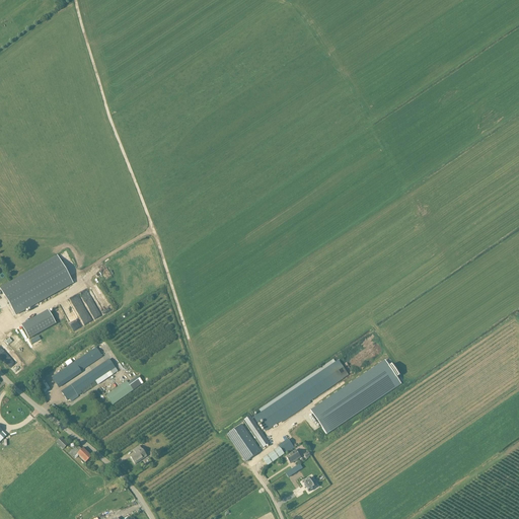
[(57,256),(0,288),(15,315),(72,283),(57,256)]
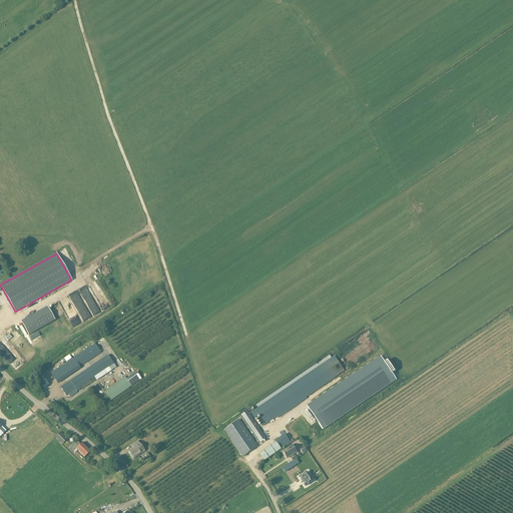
[(80,290),(89,308),(95,304),(87,287),(80,290)]
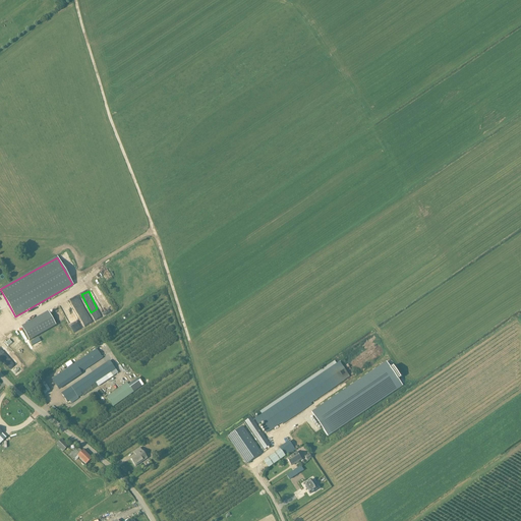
[(29,340),(34,338),(25,325),(21,327),(29,340)]
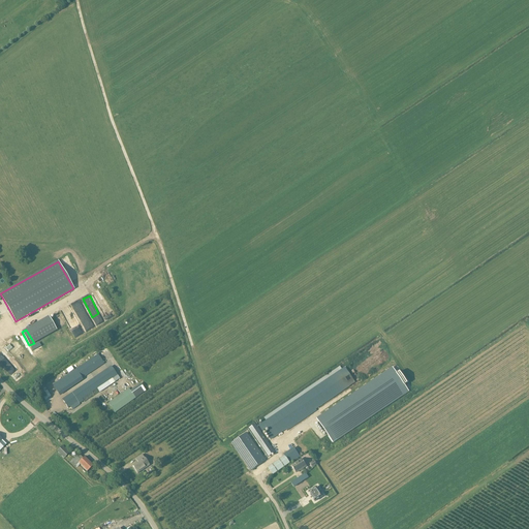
[(83,380),(82,378),(104,364),(98,354),(53,384),(59,396),(83,380)]
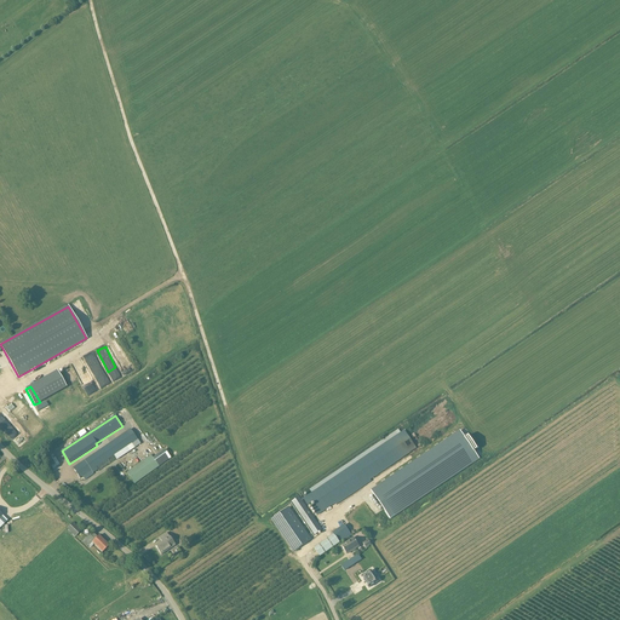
[(458,429),(369,488),(389,517),(477,457),(472,448),(476,446),(468,434),(464,436),(458,429)]
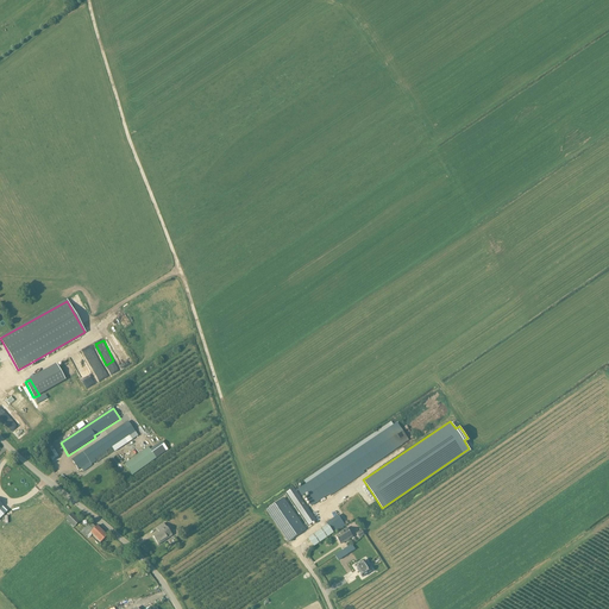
[(112,447),(131,435),(124,425),(71,459),(80,472),(95,462),(96,463),(114,451),(112,447)]
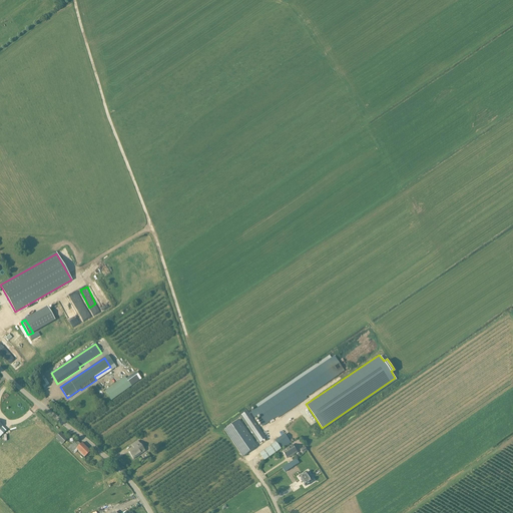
[(329,360),(250,412),(255,419),(258,418),(263,426),(339,375),(329,360)]
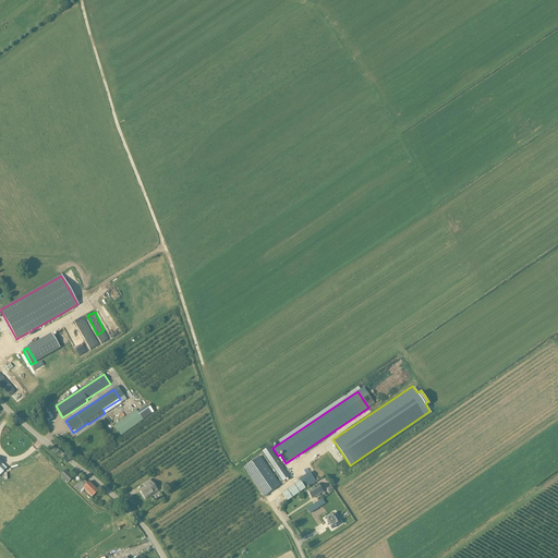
[(53,419),(45,404),(39,409),(49,425),(52,423),(51,421),(53,419)]
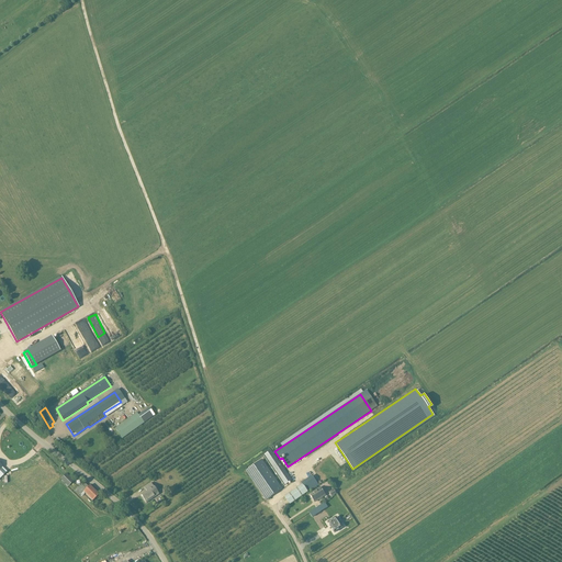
[(136,413),(114,428),(121,439),(144,424),(136,413)]
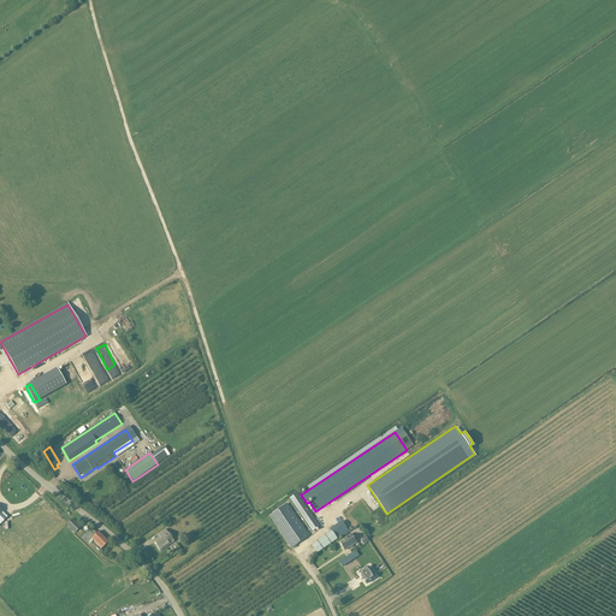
[(290,498),(313,531),(319,527),(297,493),(290,498)]
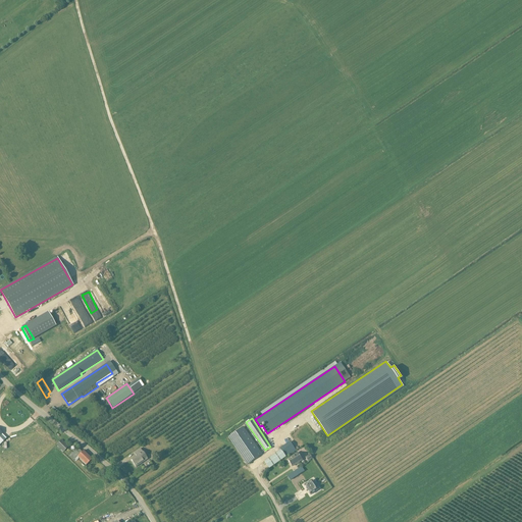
[(38,422),(34,426),(38,430),(43,426),(38,422)]
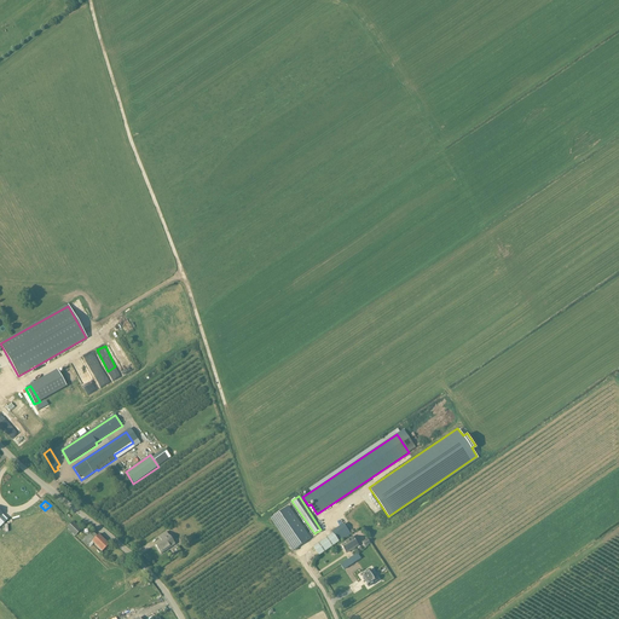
[(272,518),(271,519),(293,551),(295,550),(298,549),(296,548),(311,539),(310,537),(289,507),(272,518)]
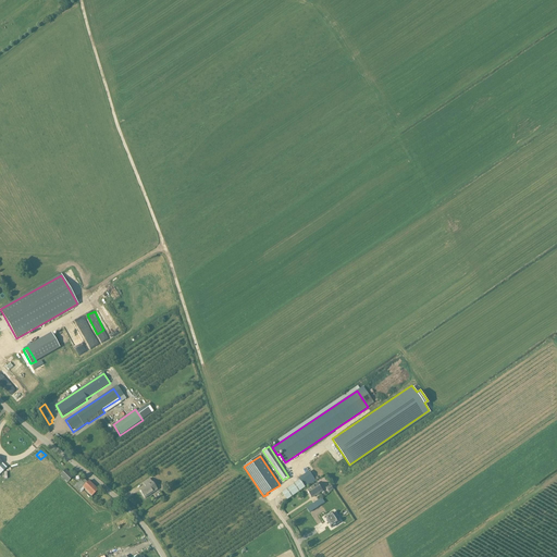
[(73,477),(65,470),(60,475),(67,482),(73,477)]
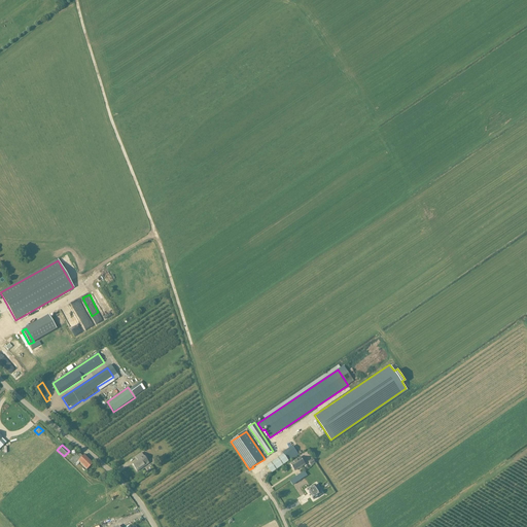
[(283,454),(267,465),(272,472),(288,462),(288,461),(299,455),(297,453),(293,446),(283,453),(283,454)]
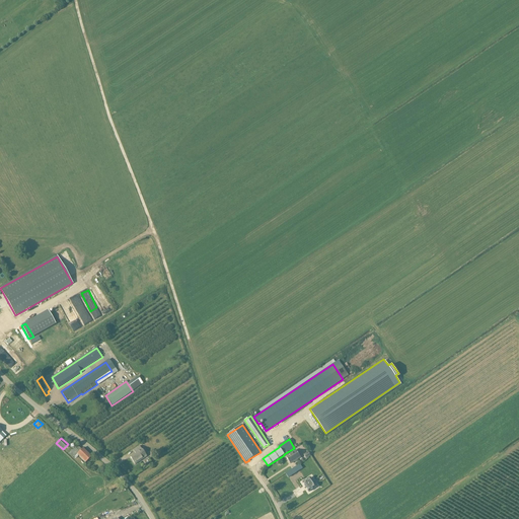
[(135,454),(130,457),(135,464),(147,456),(140,446),(133,451),(135,454)]
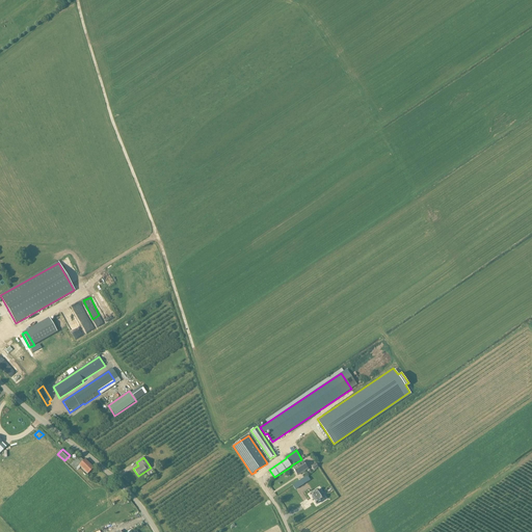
[(77,458),(72,463),(76,468),(79,466),(87,475),(94,469),(84,459),(81,463),(78,460),(77,458)]
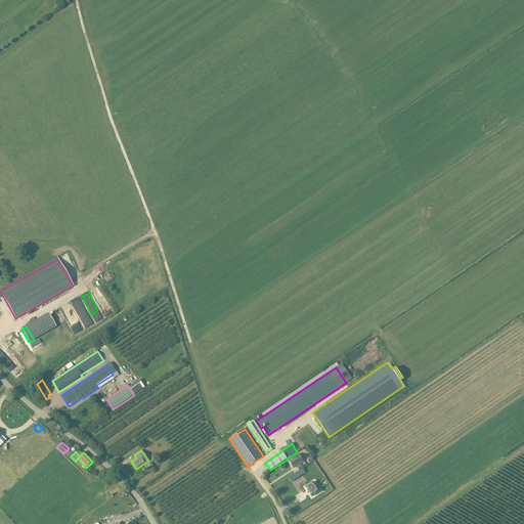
[(293,469),(303,462),(299,454),(289,462),(293,469)]
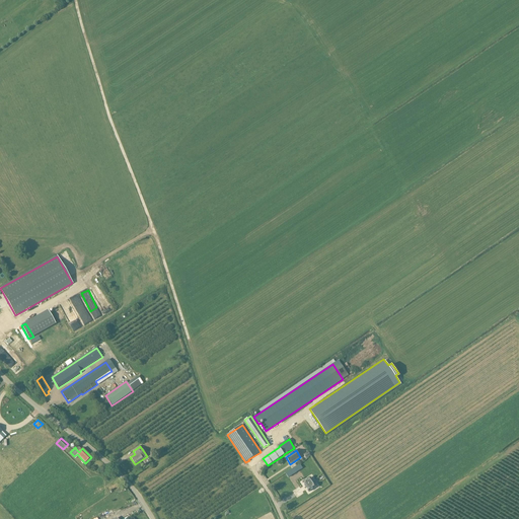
[(286,473),(289,478),(303,469),(300,464),(286,473)]
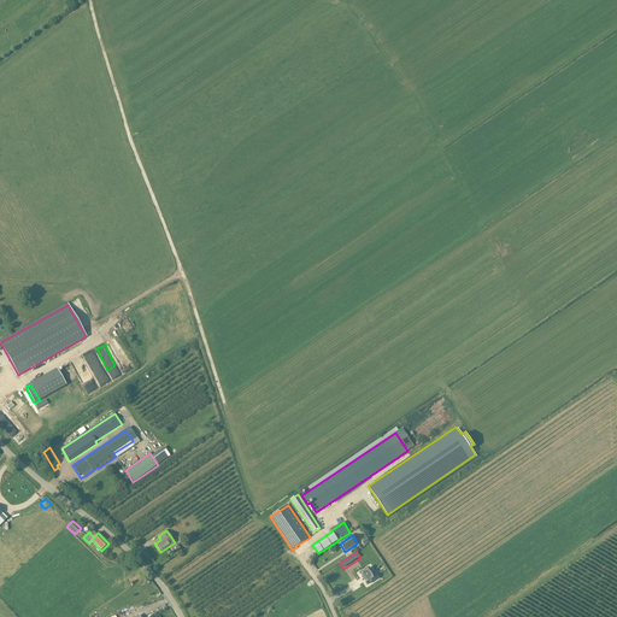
[(360,573),(368,583),(375,579),(368,568),(360,573)]
